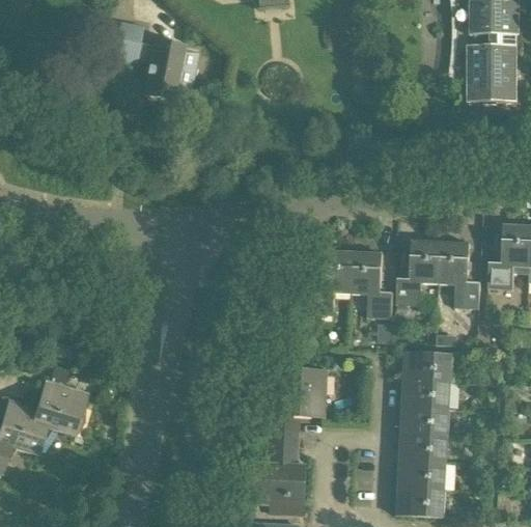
[(468,102),(518,102),(518,34),(521,35),(520,0),(456,0),(457,11),(458,22),(458,33),(458,43),(457,51),(456,65),(455,74),(468,74),(468,102)]
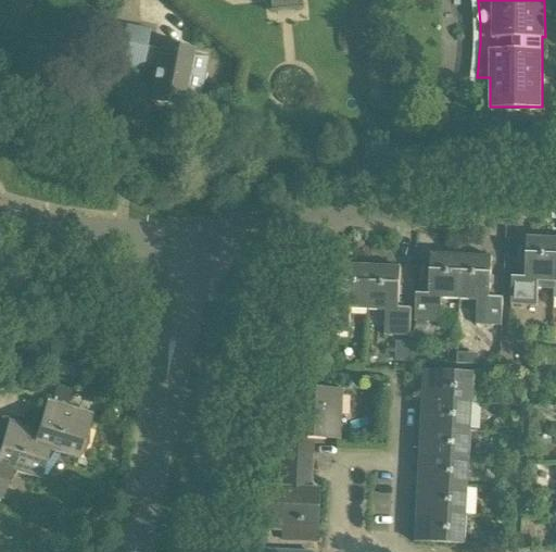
[(206,54),(192,52),(193,48),(161,41),(161,46),(146,42),(148,28),(126,24),(119,61),(141,65),(142,61),(156,63),(150,99),(182,105),(185,91),(199,93),(206,54)]
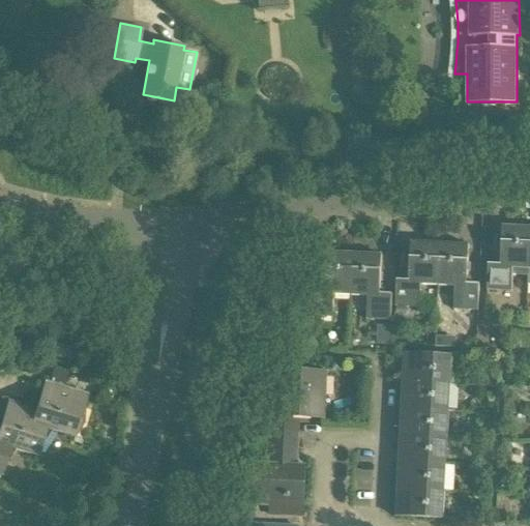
[(529,272),(529,241),(529,224),(502,223),(500,262),(489,261),(487,288),(511,289),(512,271),(529,272)]
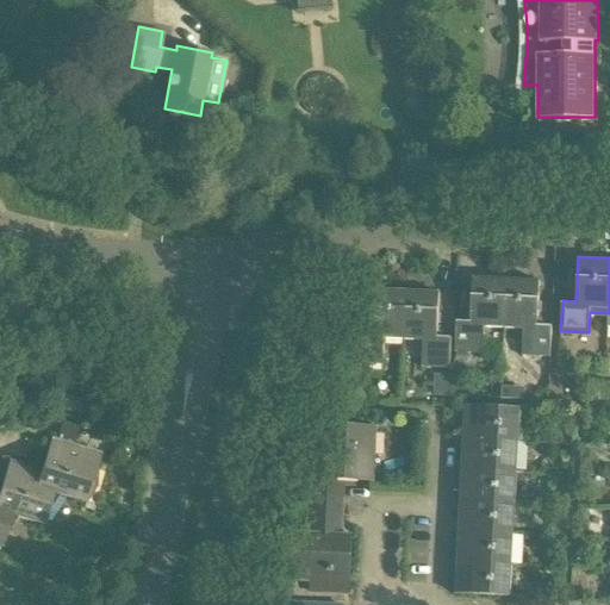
[(504,324),(506,276),(473,274),(471,320),(456,319),(455,348),(484,350),(485,323),(504,324)]
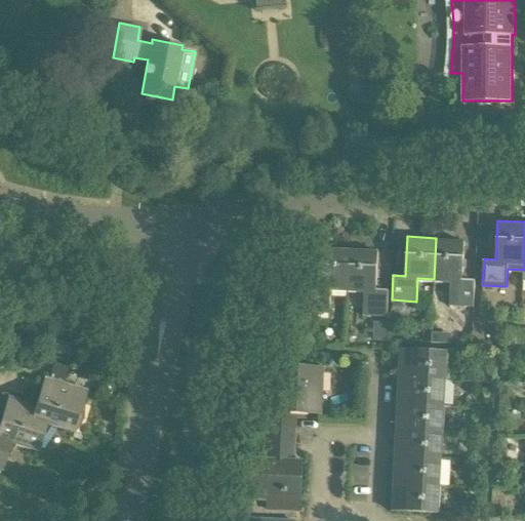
[(474,305),(475,279),(462,278),(465,239),(436,238),(434,279),(451,280),(449,304),(474,305)]
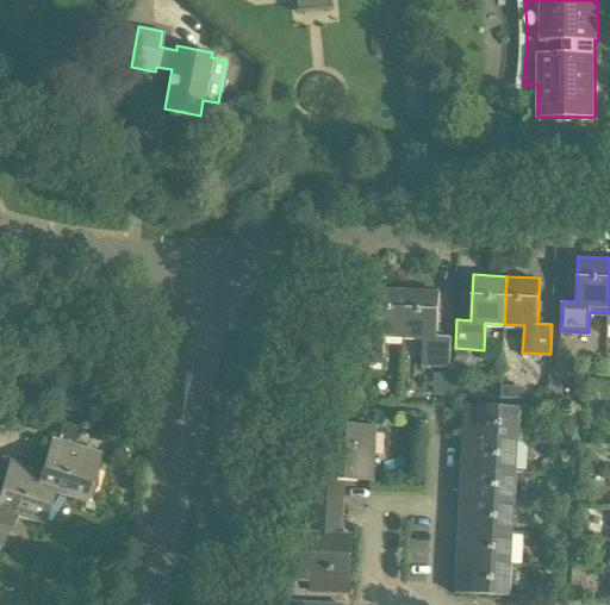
[(404,336),(406,288),(373,287),(371,331),(356,330),(355,360),(383,362),(385,335),(404,336)]
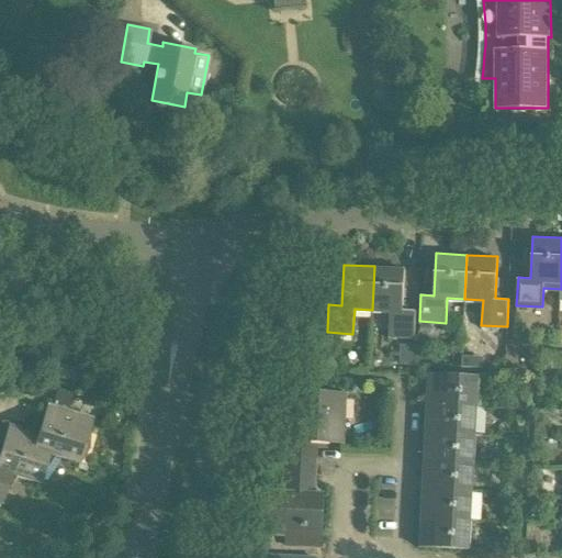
[(415,337),(416,309),(403,309),(405,267),(374,266),(372,310),(390,311),(389,335),(415,337)]
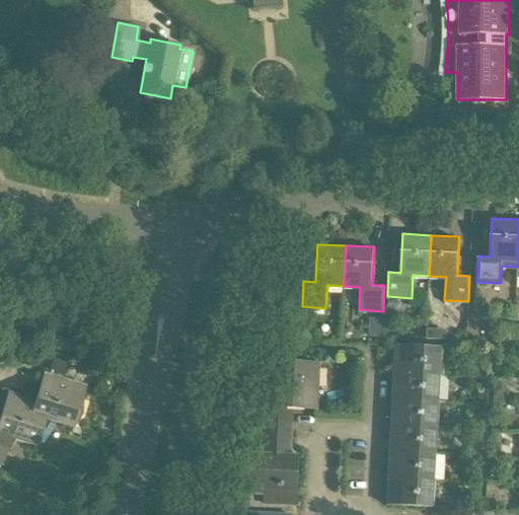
[(426,336),(439,337),(439,326),(427,325),(426,336)]
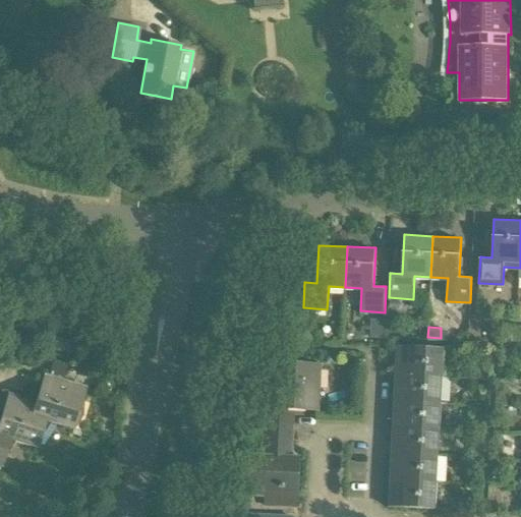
[(53,349),(70,354),(73,342),(56,337),(53,349)]
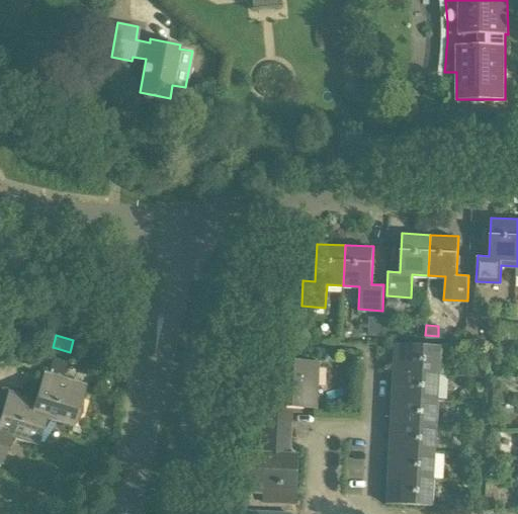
[(501,342),(505,349),(512,345),(509,338),(501,342)]
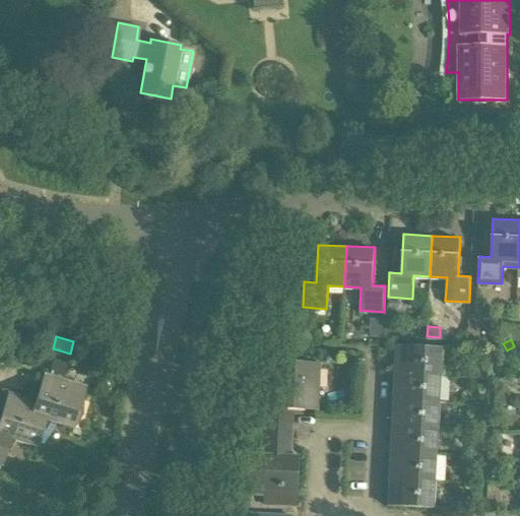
[(442,374),(443,346),(443,345),(397,343),(396,372),(442,374)]
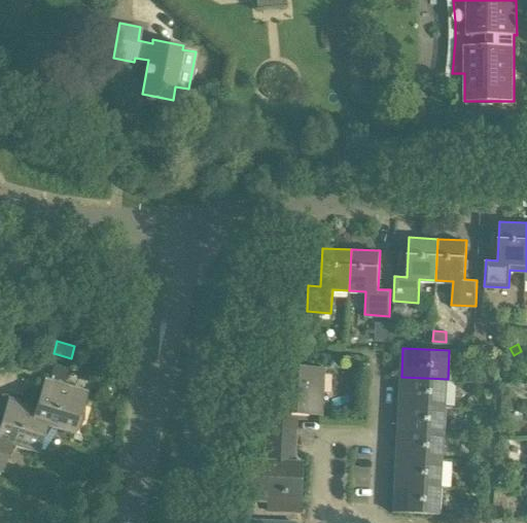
[(320,412),(322,371),(285,369),(284,388),(273,387),(271,427),(295,428),(296,410),(320,412)]
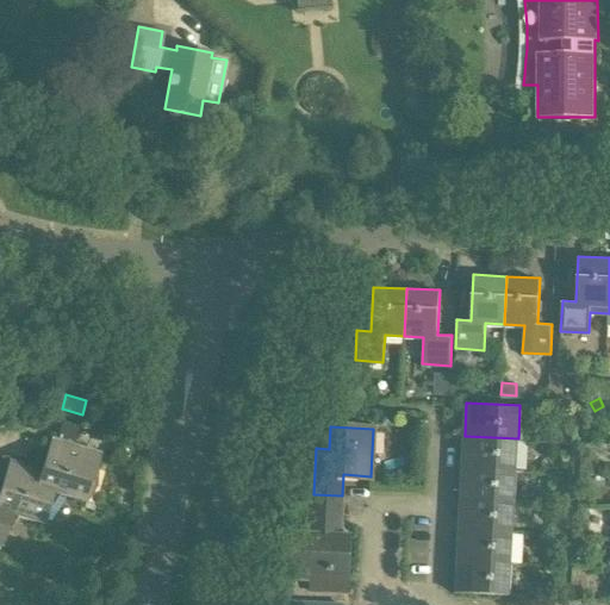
[(85,499),(100,450),(53,435),(43,467),(44,467),(38,484),(54,488),(54,490),(85,499)]
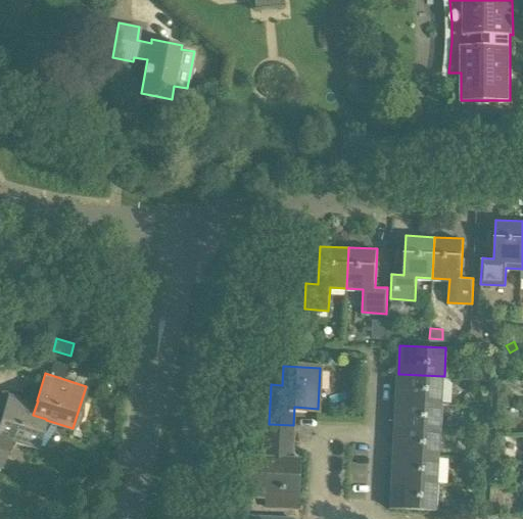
[(442,403),(444,376),(398,374),(396,400),(442,403)]
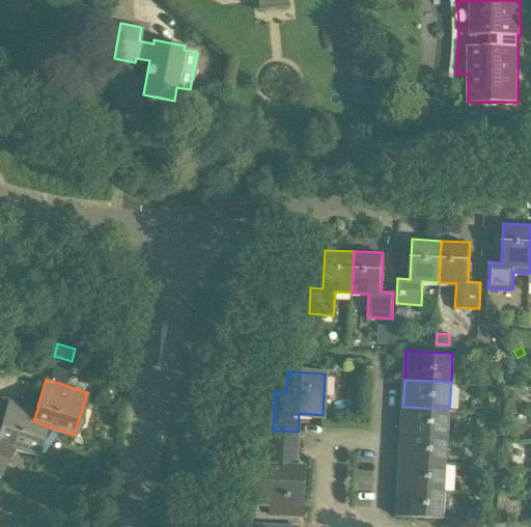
[(37,453),(47,426),(47,425),(33,421),(38,407),(37,407),(9,398),(1,426),(0,431),(0,441),(9,444),(9,445),(37,453)]
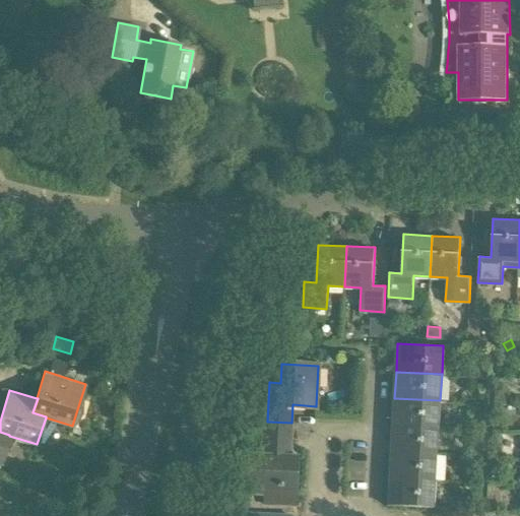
[(439,427),(440,400),(394,398),(393,425),(439,427)]
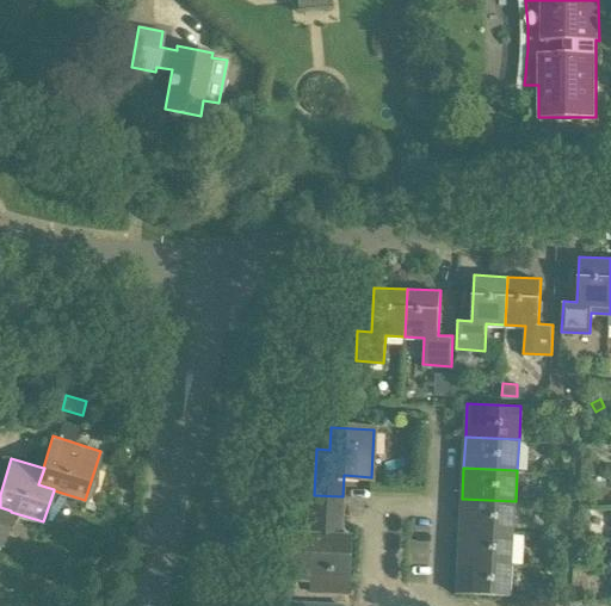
[(0,543),(0,544),(11,512),(11,511),(0,507),(0,495),(1,490),(0,489),(0,543)]
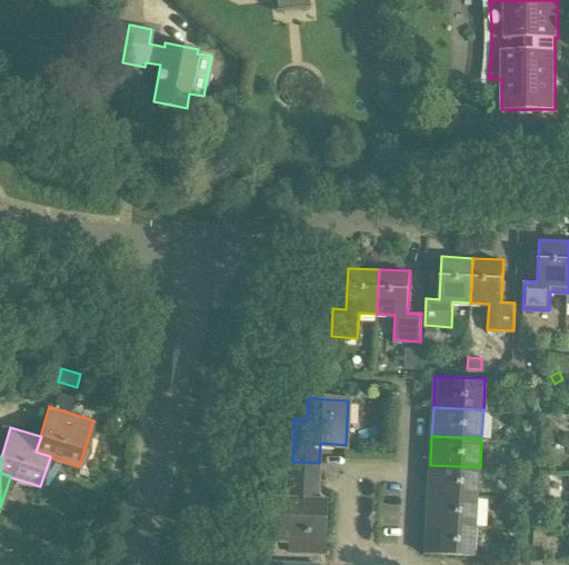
[(317,499),(318,491),(319,463),(292,462),(290,498),(272,497),(270,537),(292,538),(291,548),(321,549),(325,501),(317,499)]
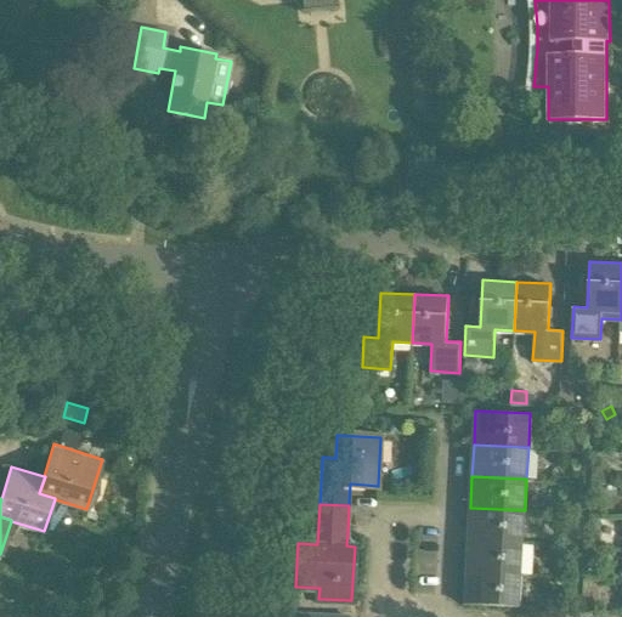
[(524,542),(525,510),(470,508),(469,539),(524,542)]
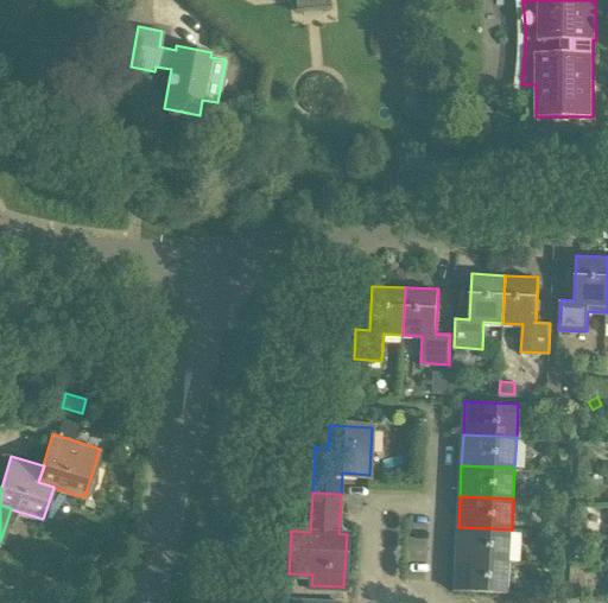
[(511,560),(512,529),(458,527),(457,558),(511,560)]
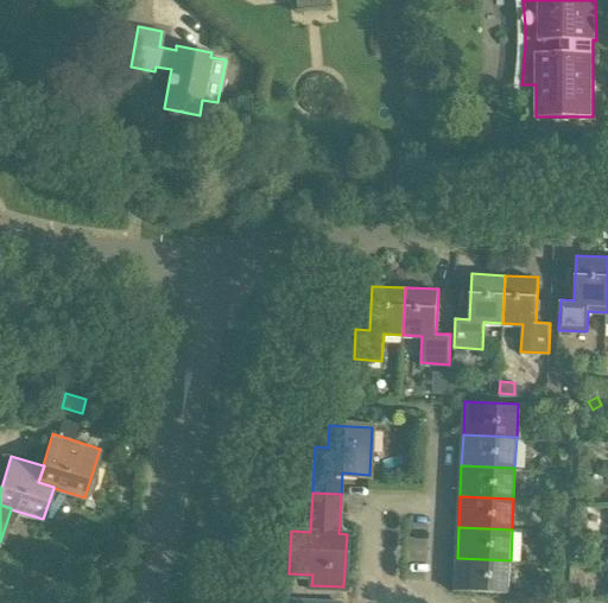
[(112,577),(116,560),(102,556),(97,572),(112,577)]
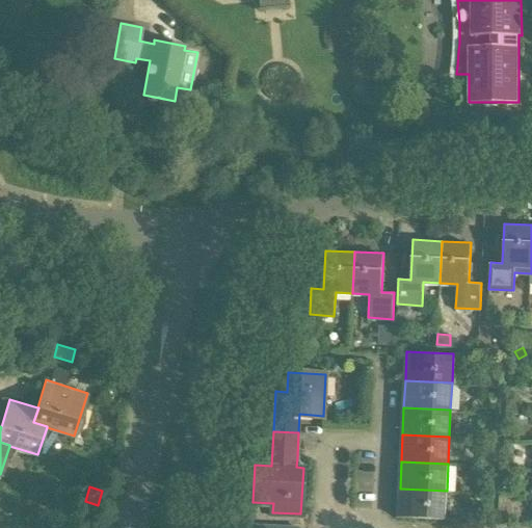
[(445,518),(446,496),(447,491),(400,489),(398,516),(445,518)]
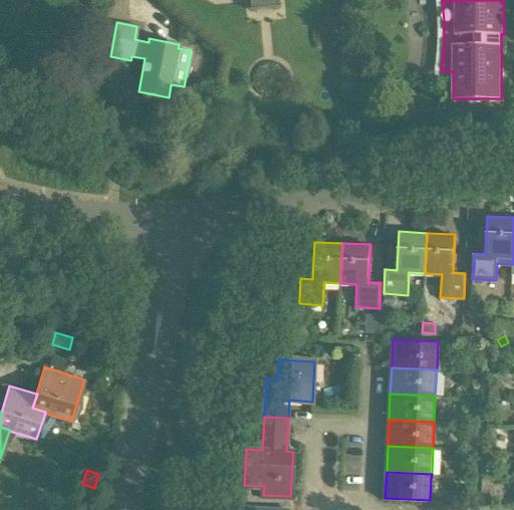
[(90,503),(94,488),(82,484),(77,499),(90,503)]
